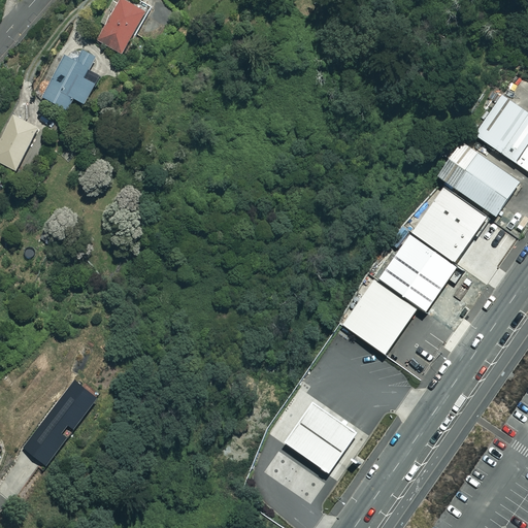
[(146,14),(122,0),(97,40),(121,56),(146,14)]
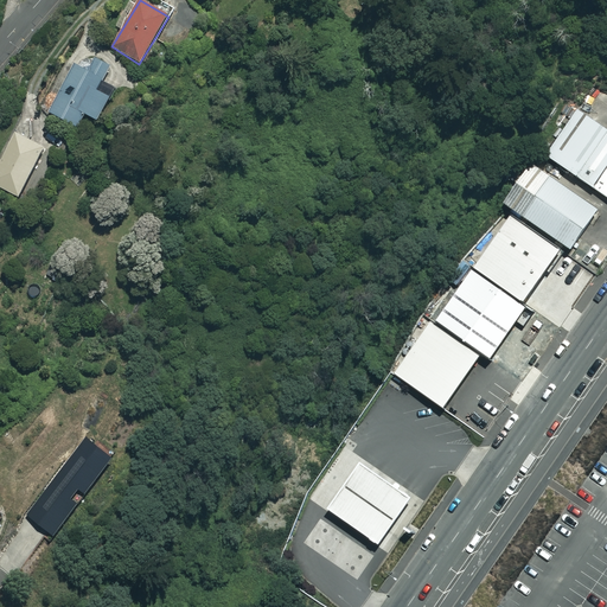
[(85,71),(72,64),(46,112),(77,128),(85,115),(96,121),(114,89),(101,82),(110,66),(93,57),(85,71)]
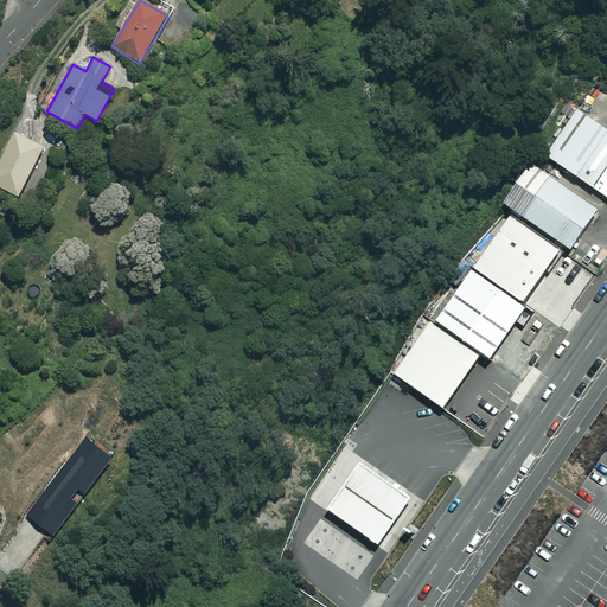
[(606,133),(574,113),(548,157),(606,192),(606,133)]
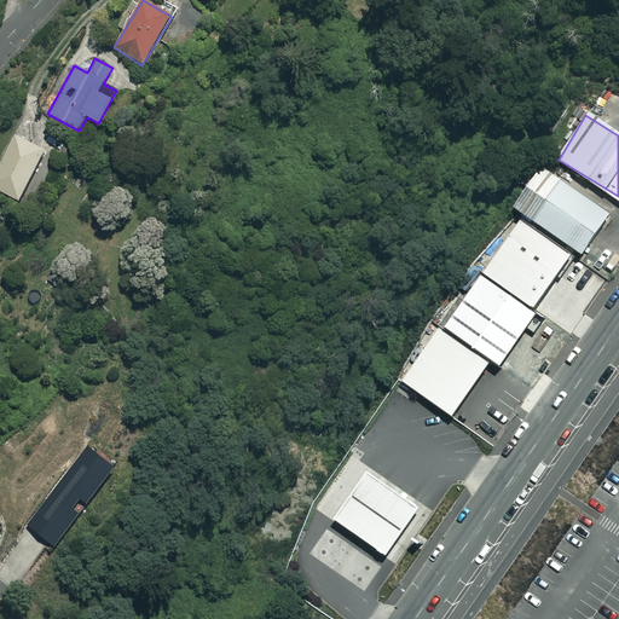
[(45,151),(17,138),(0,171),(0,190),(19,201),(45,151)]
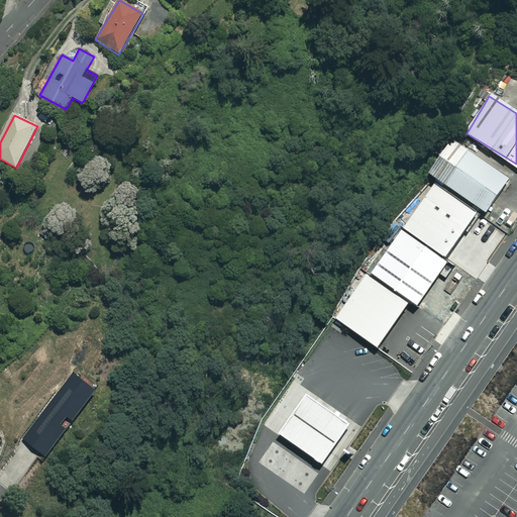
[(508,174),(453,138),(429,174),(484,210),(508,174)]
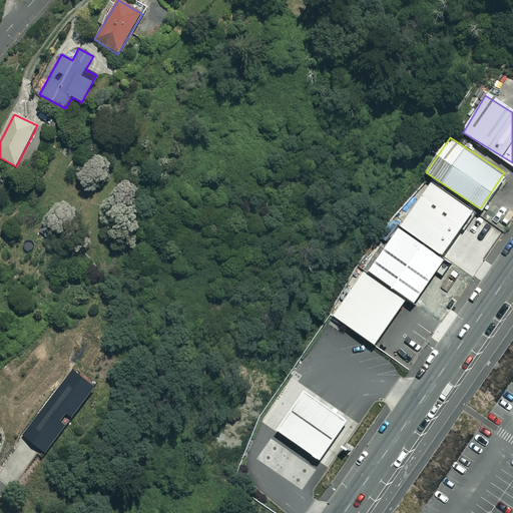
[(406,301),(365,271),(333,316),(374,345),(376,343),(380,338),(406,301)]
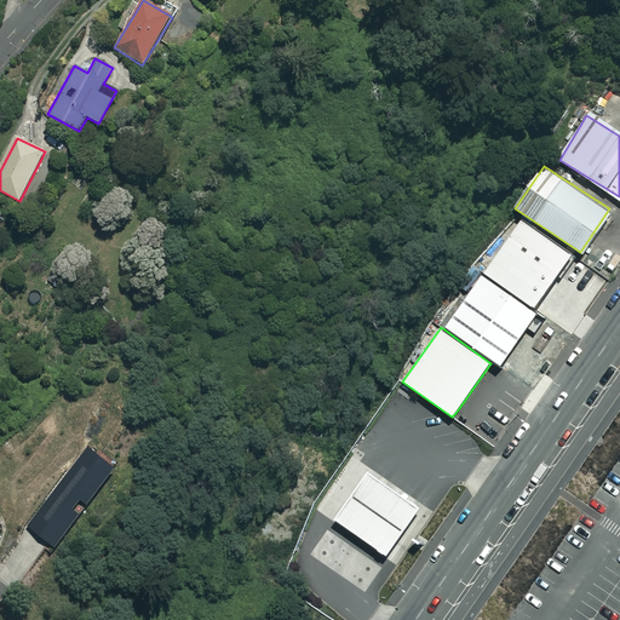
[(417,510),(367,475),(334,521),(385,556),(417,510)]
